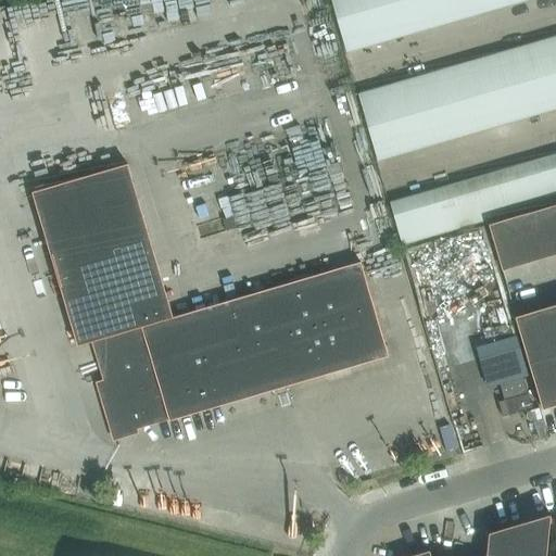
[(330,0),(337,19),(358,13),(354,0),(330,0)]
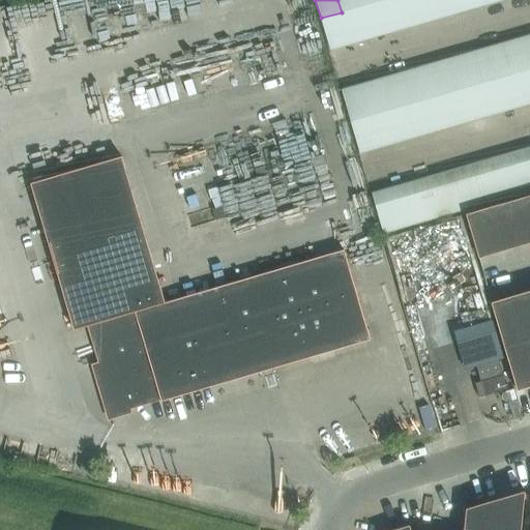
[(337,0),(342,12),(361,6),(359,0),(337,0)]
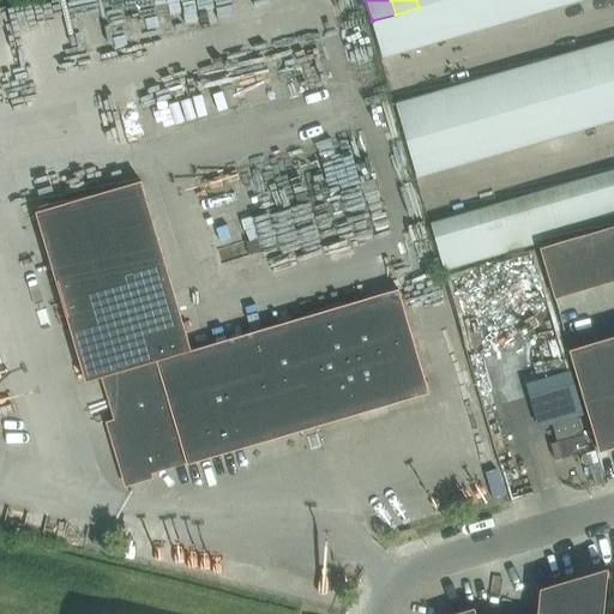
[(441,0),(419,7),(429,44),(452,37),(441,0)]
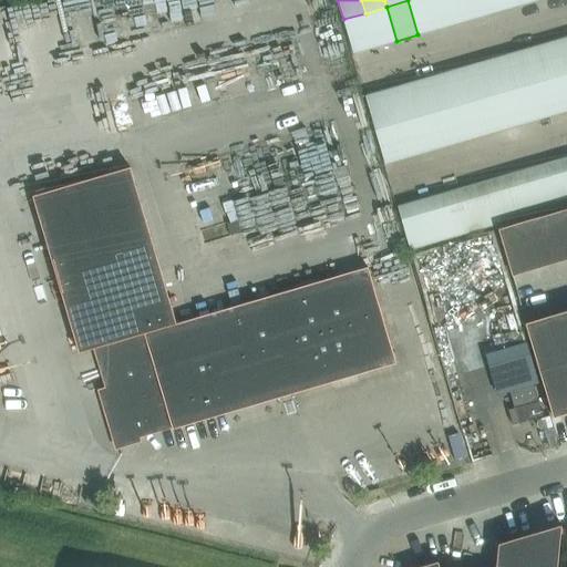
[(430,0),(409,0),(408,0),(418,34),(439,29),(430,0)]
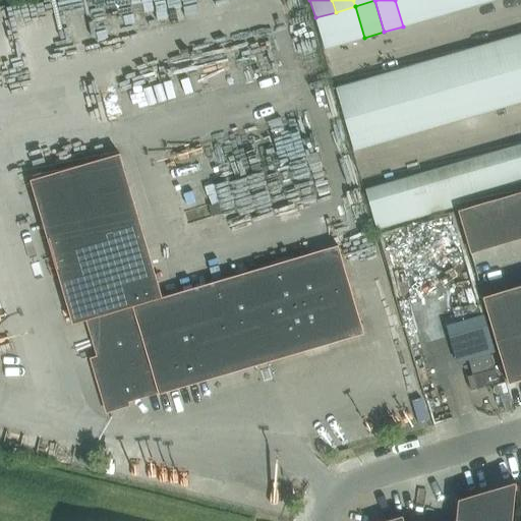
[(423,20),(416,0),(395,0),(403,26),(423,20)]
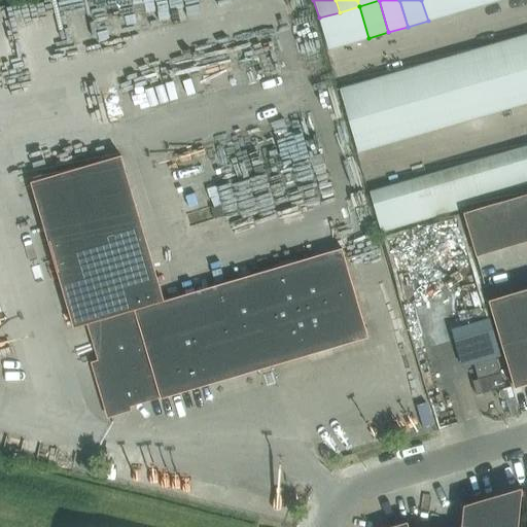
[(443,0),(421,0),(428,21),(448,14),(443,0)]
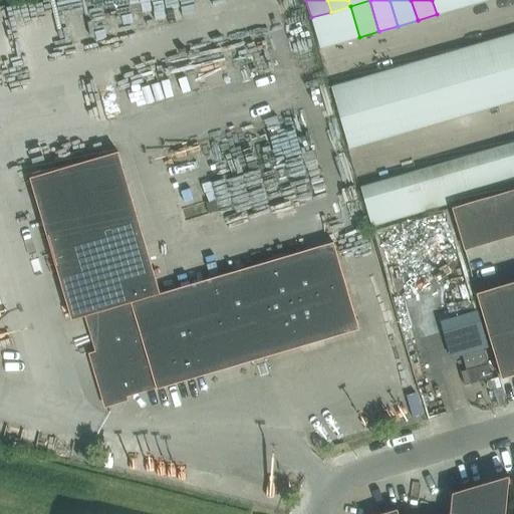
[(453,0),(432,0),(437,14),(456,9),(453,0)]
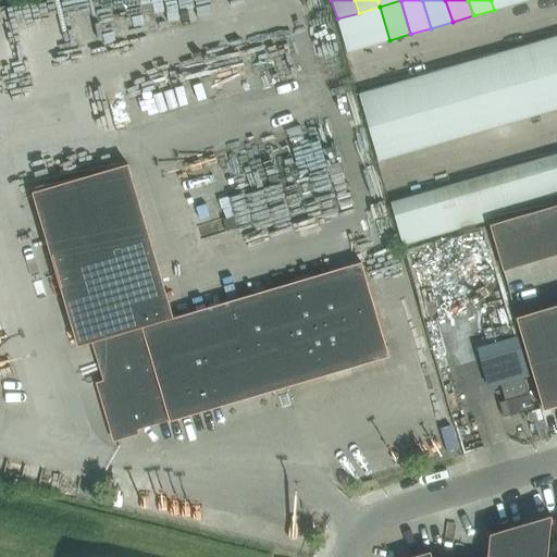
[(515,3),(514,0),(491,0),(494,10),(515,3)]
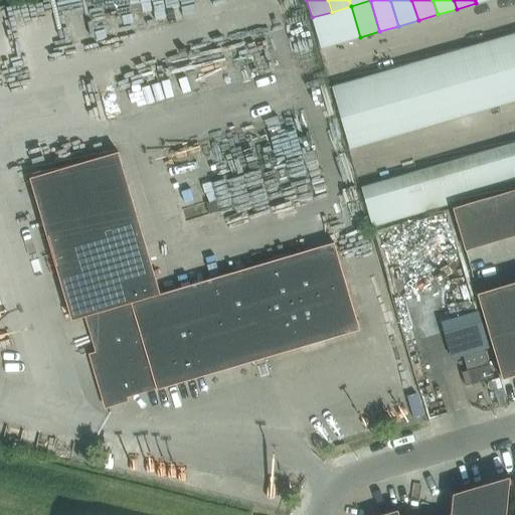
[(360,37),(351,6),(332,12),(341,42),(360,37)]
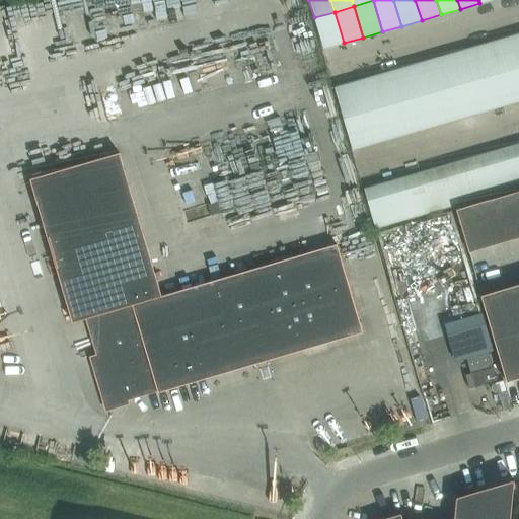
[(344,43),(335,12),(314,17),(323,49),(344,43)]
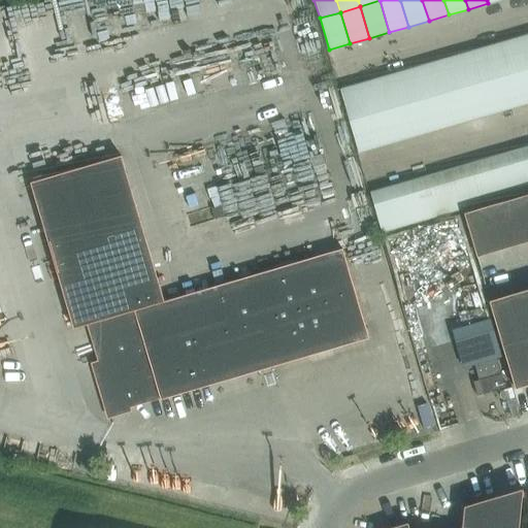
[(527,34),(519,37),(527,67),(527,34)]
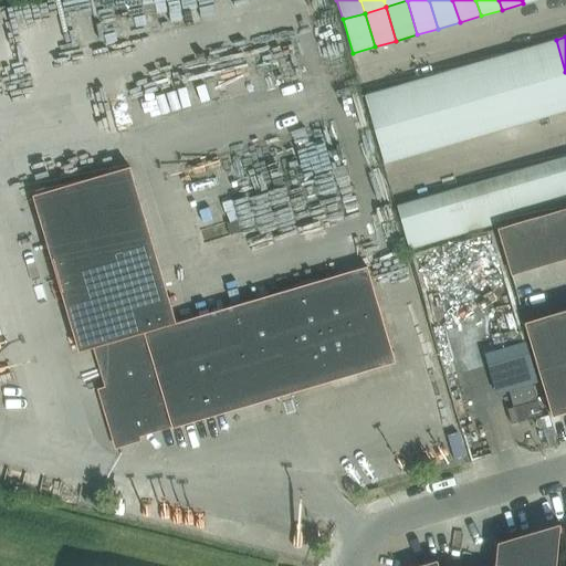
[(535,45),(545,80),(565,73),(565,72),(556,40),(535,45)]
